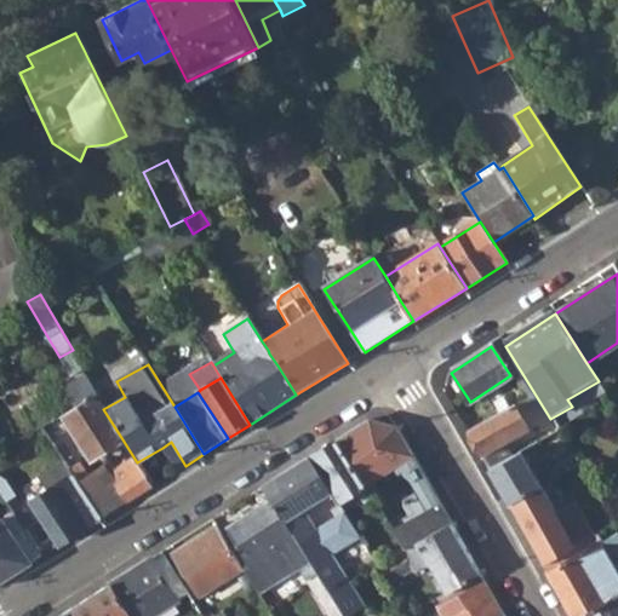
[(63,416),(91,459),(122,439),(103,409),(95,396),(63,416)]
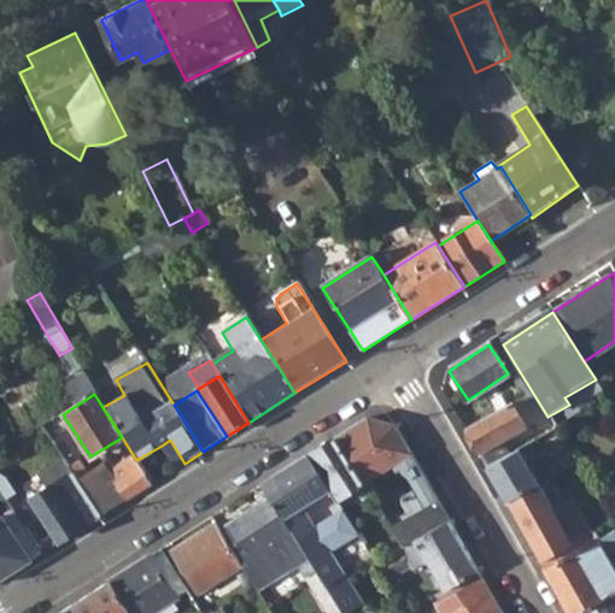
[(463,432),(476,455),(523,428),(509,406),(463,432)]
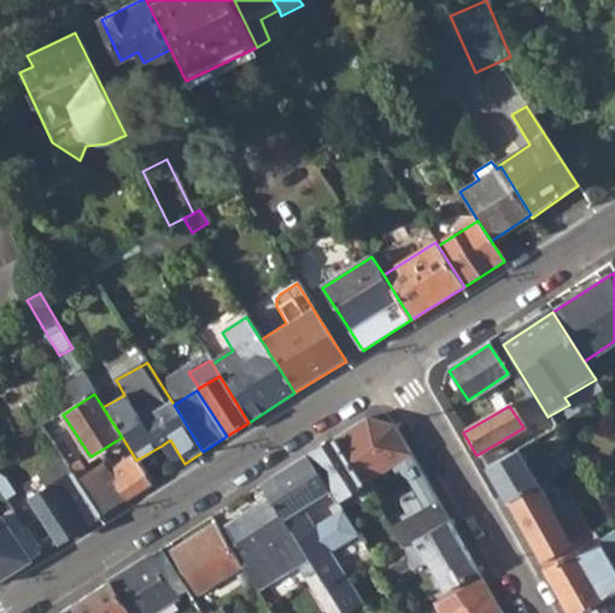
[(333,441),(359,484),(393,463),(399,472),(414,463),(391,424),(367,419),(333,441)]
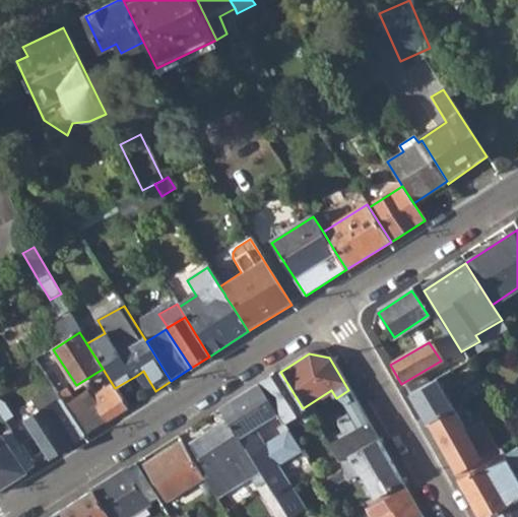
[(155,391),(143,371),(136,376),(148,396),(155,391)]
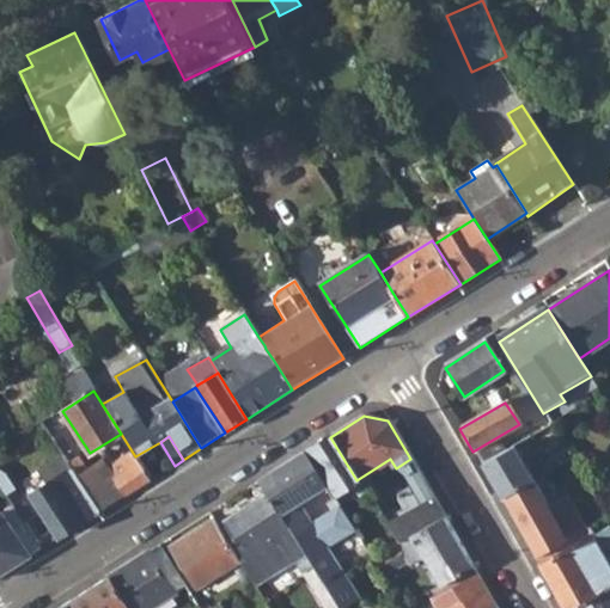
[(327,489),(333,497),(357,480),(330,437),(305,453),(327,487),(327,489)]
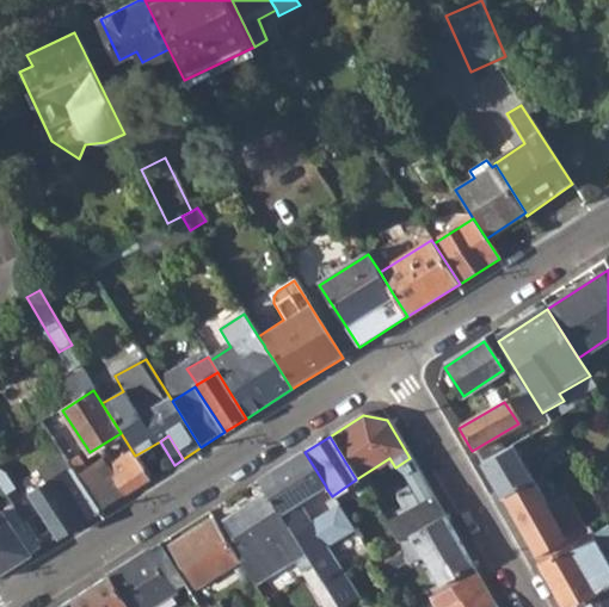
[(527,485),(533,482),(511,445),(479,464),(500,500),(527,485)]
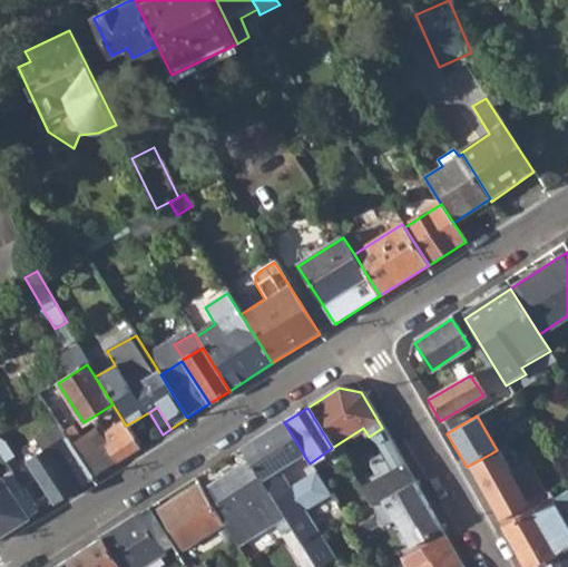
[(124,422),(99,438),(117,463),(140,448),(126,426),(124,422)]
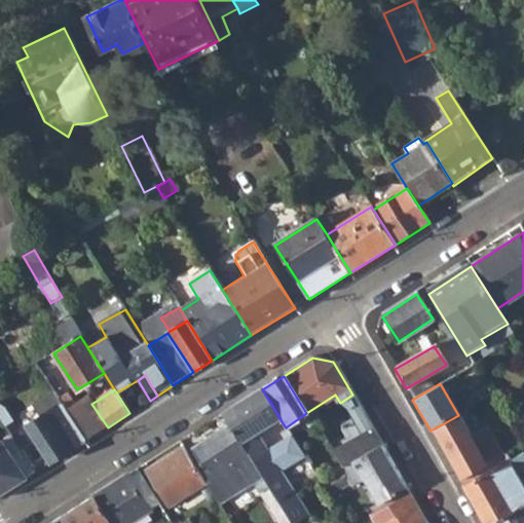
[(262,389),(225,413),(232,424),(244,443),(264,478),(291,522),(296,522),(306,516),(279,472),(303,457),(291,437),(267,451),(259,439),(260,432),(281,420),(281,419),(262,389)]
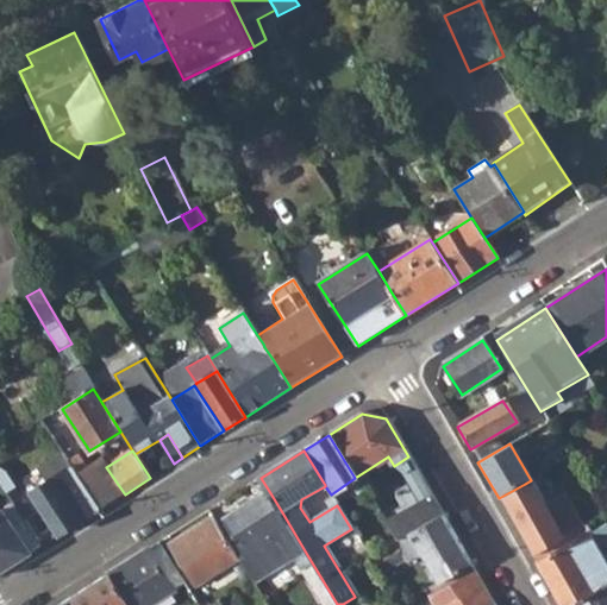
[(75,474),(99,510),(125,495),(106,467),(100,459),(75,474)]
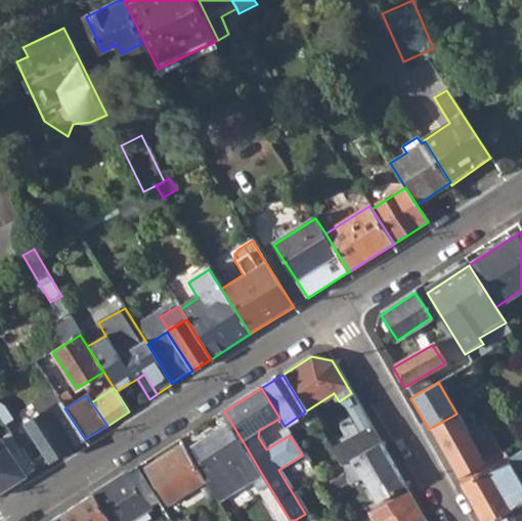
[(328,449),(338,466),(379,442),(355,400),(350,402),(347,410),(352,419),(339,426),(337,432),(342,441),(328,449)]
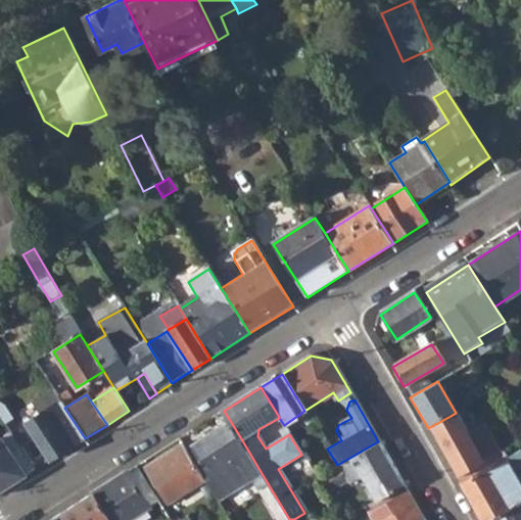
[(28,424),(50,461),(85,438),(64,408),(61,402),(28,424)]
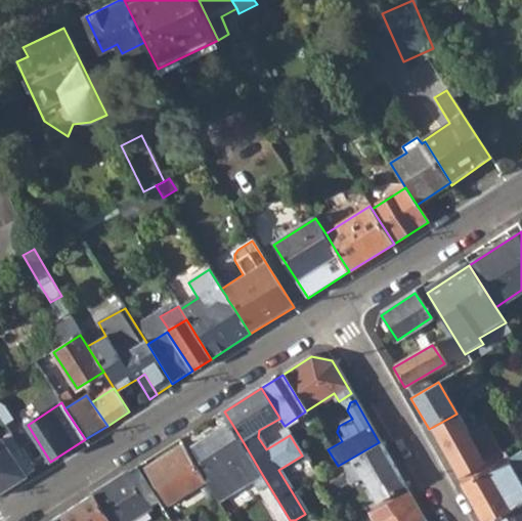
[(488,432),(467,443),(454,423),(451,417),(429,429),(432,435),(457,478),(499,452),(488,432)]
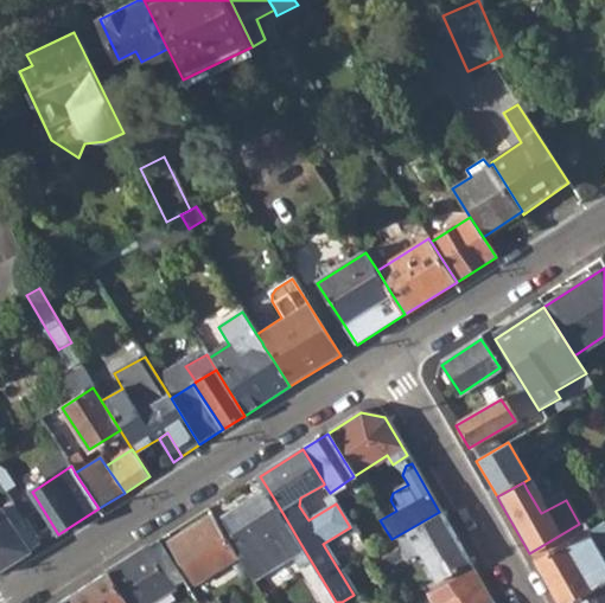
[(588,487),(566,500),(579,524),(583,523),(603,511),(588,487)]
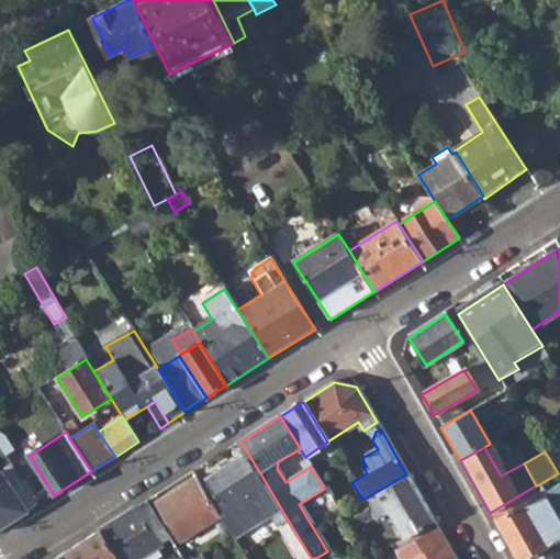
[(243,536),(282,511),(260,473),(248,454),(205,480),(243,536)]
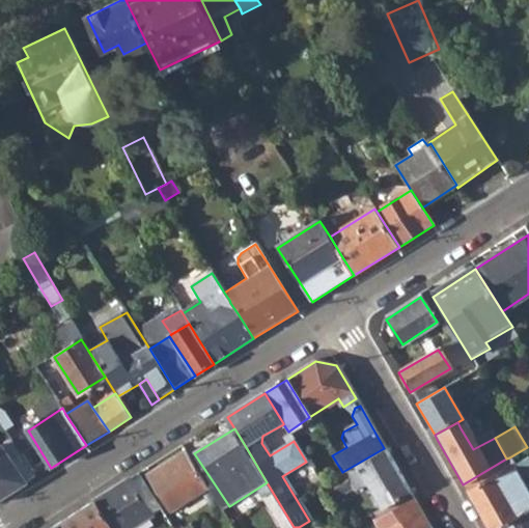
[(0,500),(25,483),(9,459),(2,447),(0,448),(0,500)]
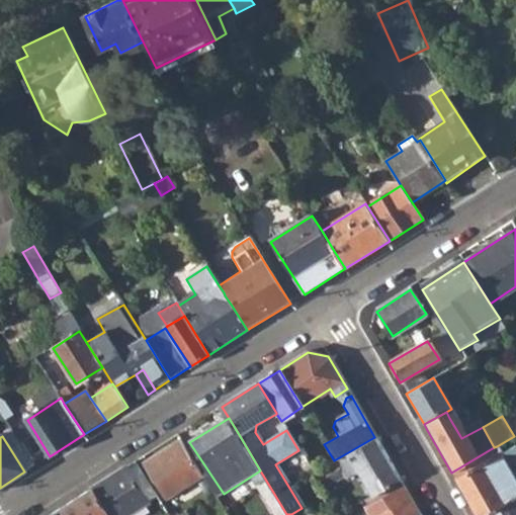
[(349,460),(370,497),(399,481),(374,437),(334,460),(338,466),(349,460)]
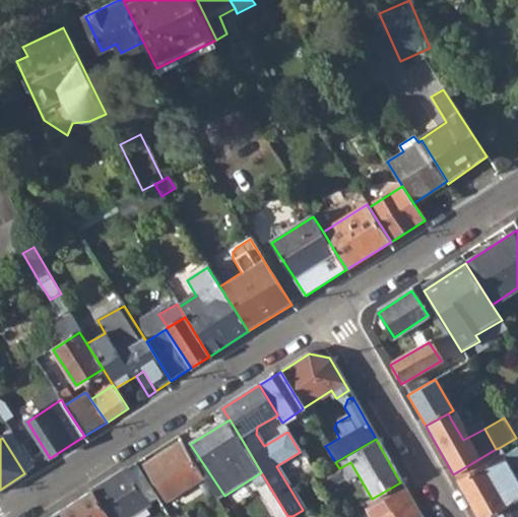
[(142,466),(165,503),(204,479),(179,442),(142,466)]
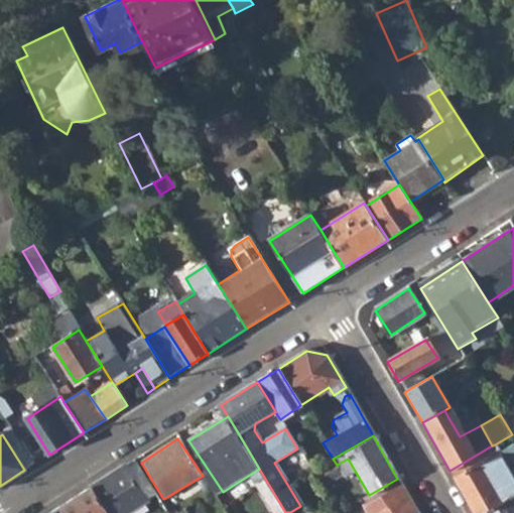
[(18,440),(9,445),(24,470),(33,465),(18,440)]
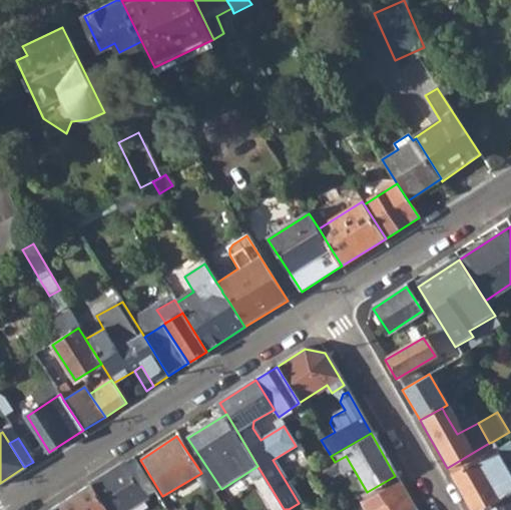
[(510,475),(492,442),(489,443),(447,468),(470,509),(478,509),(510,491),(510,475)]
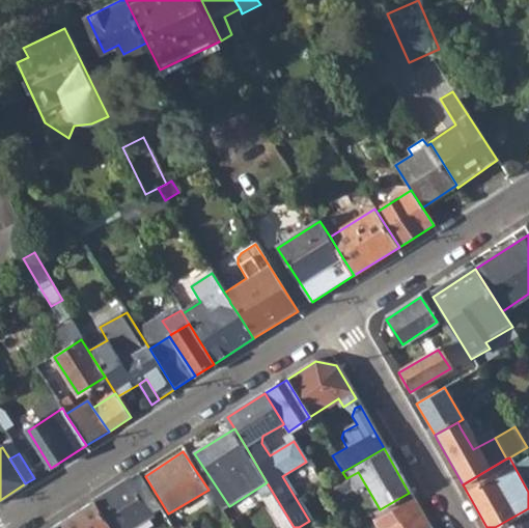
[(135,527),(160,512),(136,475),(92,502),(108,527),(135,527)]
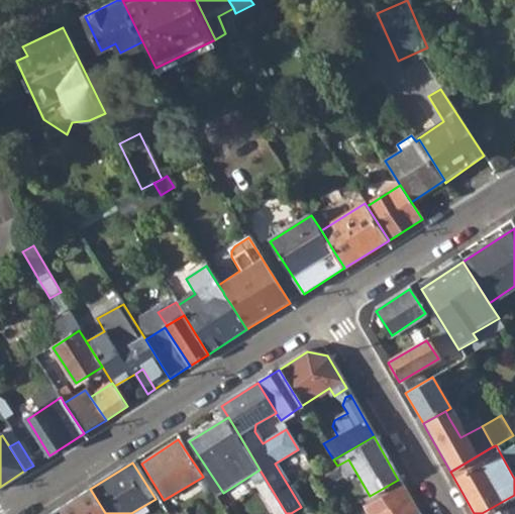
[(358,502),(365,513),(417,513),(398,480),(370,496),(358,502)]
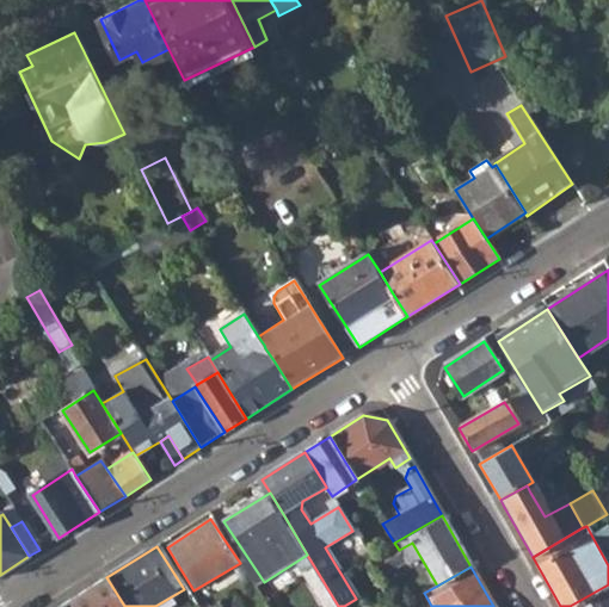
[(124,606),(106,577),(61,606),(124,606)]
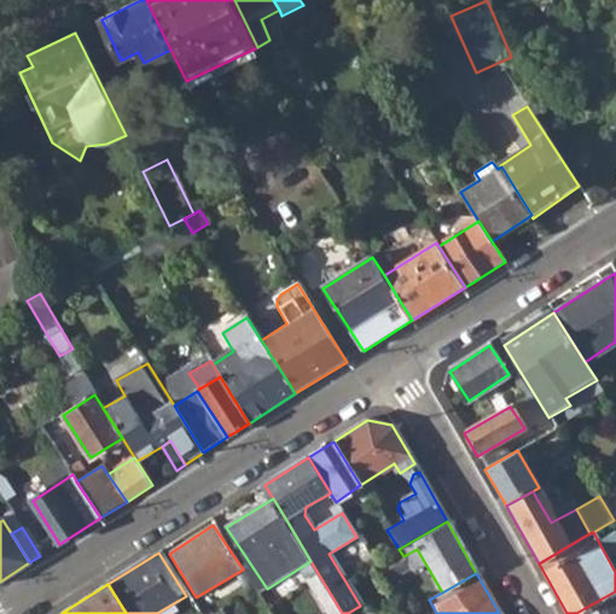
[(615,613),(615,591),(576,613),(615,613)]
